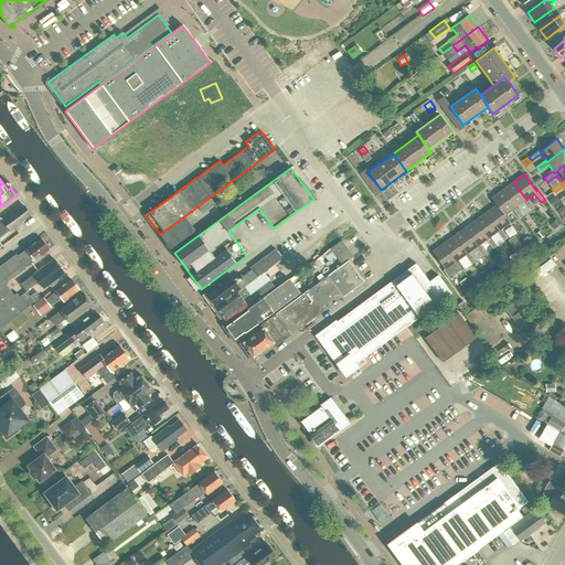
[(513,182),(502,190),(515,208),(518,206),(523,202),(530,211),(534,208),(528,199),(526,200),(513,182)]
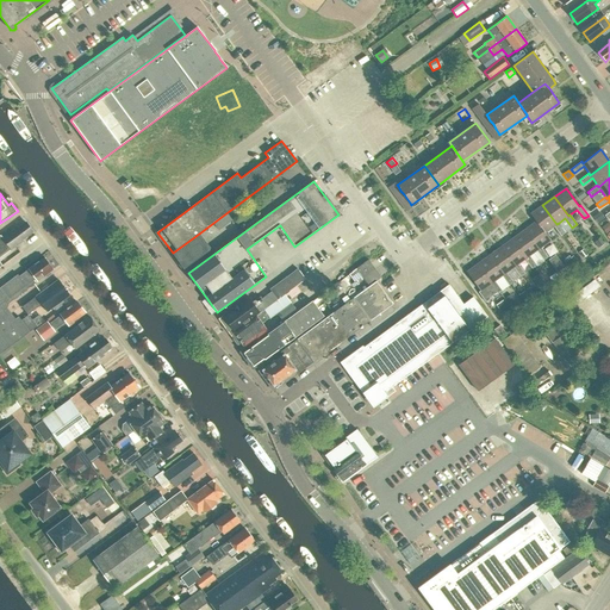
[(542,205),(530,213),(535,222),(545,232),(554,226),(561,236),(565,232),(559,223),(556,224),(542,205)]
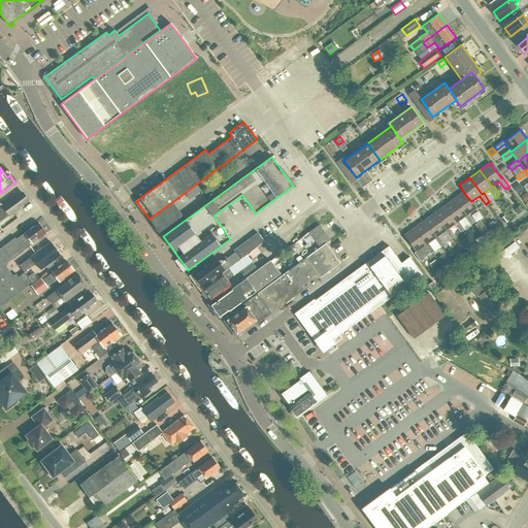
[(201,190),(197,184),(185,193),(190,199),(201,190)]
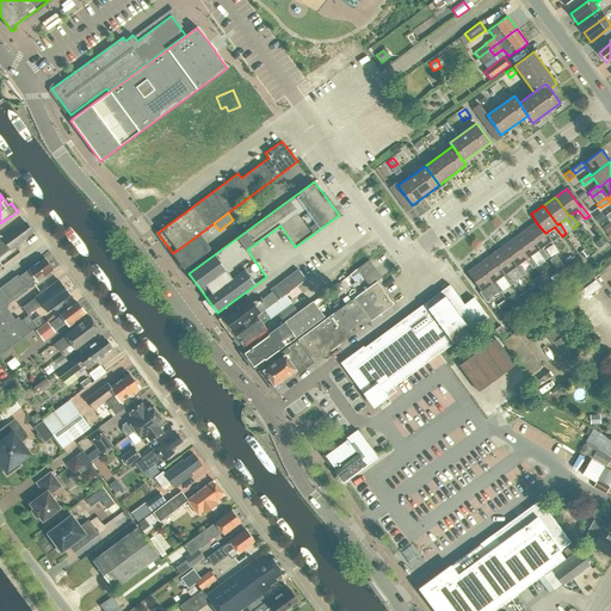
[(598,224),(605,218),(600,213),(593,217),(598,224)]
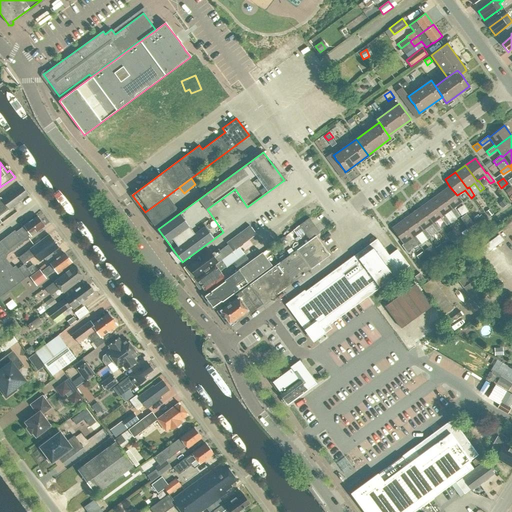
[(0,223),(0,212),(8,207),(9,210),(21,201),(20,200),(28,194),(22,186),(17,190),(16,189),(2,199),(1,197),(0,197),(0,223),(0,224),(0,223)]
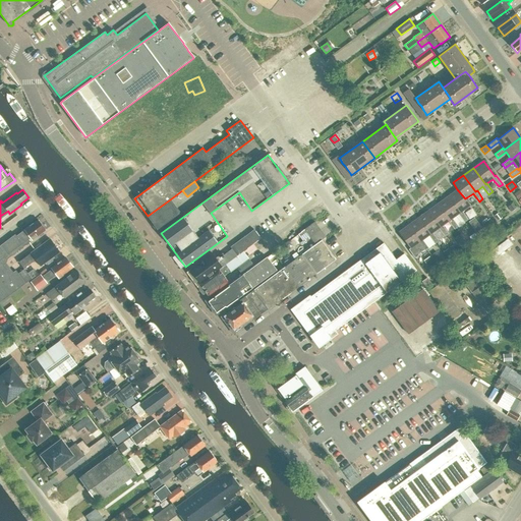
[(470,205),(465,198),(457,189),(448,195),(460,213),(462,211),(470,205)]
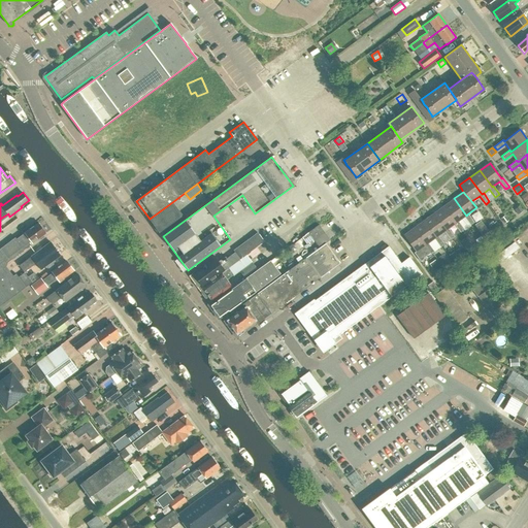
[(474,222),(468,213),(466,216),(454,198),(443,205),(457,223),(459,221),(464,217),(470,225),(474,222)]
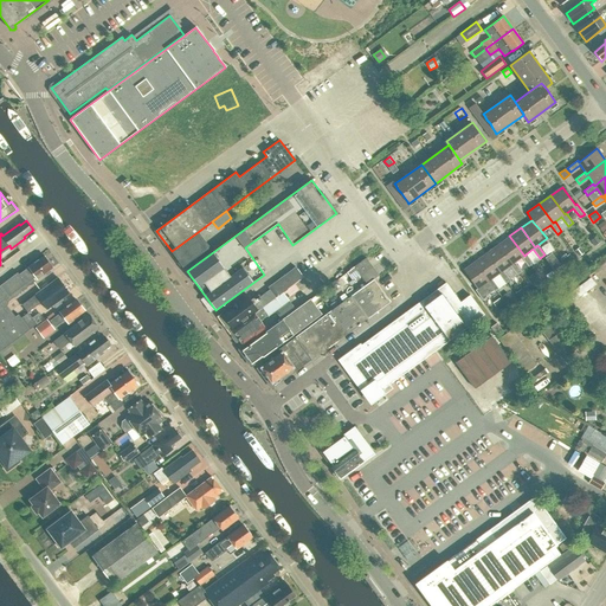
[(210,246),(198,232),(172,251),(182,266),(208,247),(210,246)]
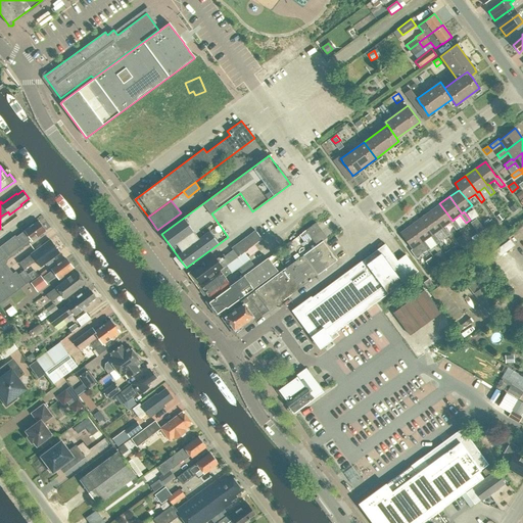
[(460,227),(455,219),(453,221),(439,203),(430,210),(442,228),(444,226),(449,222),(456,230),(460,227)]
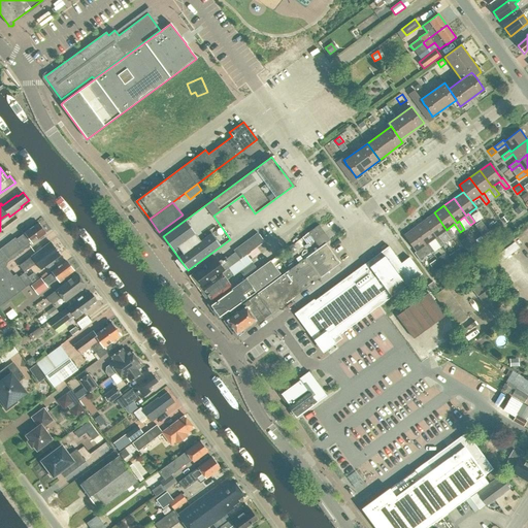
[(454,236),(449,228),(447,230),(434,212),(424,221),(436,237),(438,235),(444,231),(451,239),(454,236)]
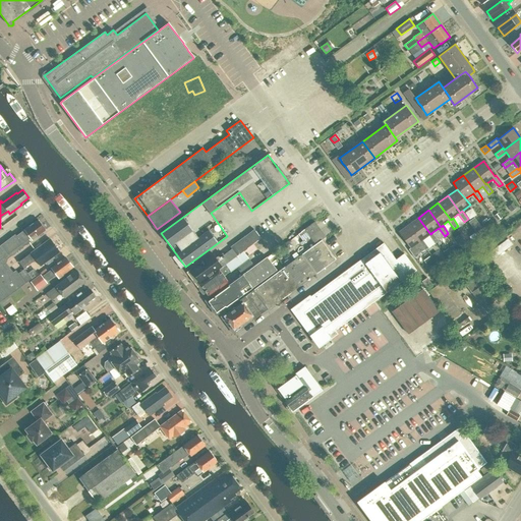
[(475,217),(469,221),(476,232),(482,228),(475,217)]
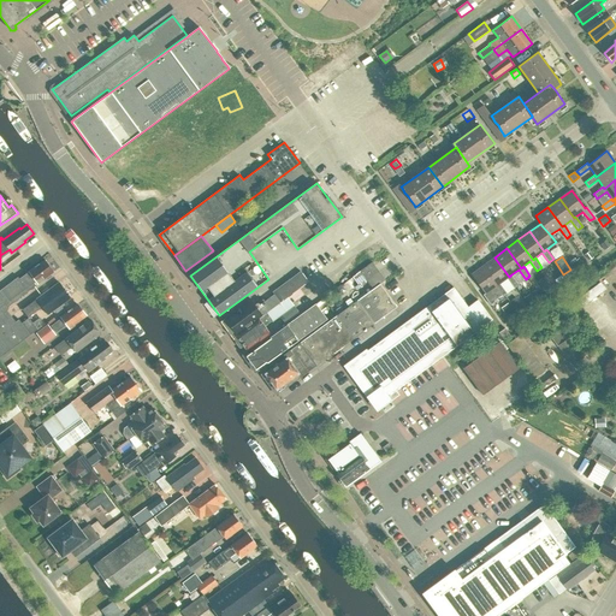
[(519,284),(511,274),(509,277),(495,258),(483,266),(497,285),(499,283),(507,278),(514,288),(519,284)]
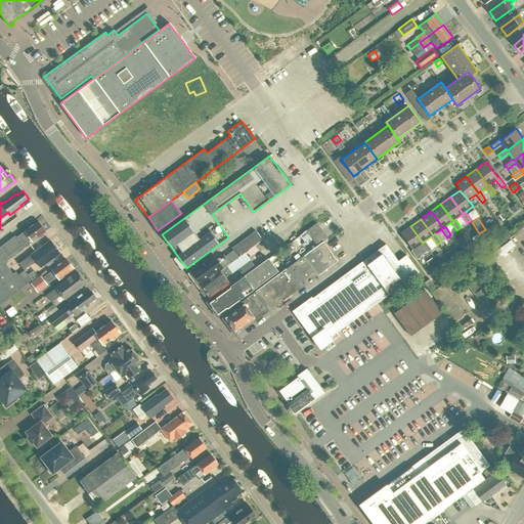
[(494,226),(490,221),(489,219),(485,222),(490,229),(494,226)]
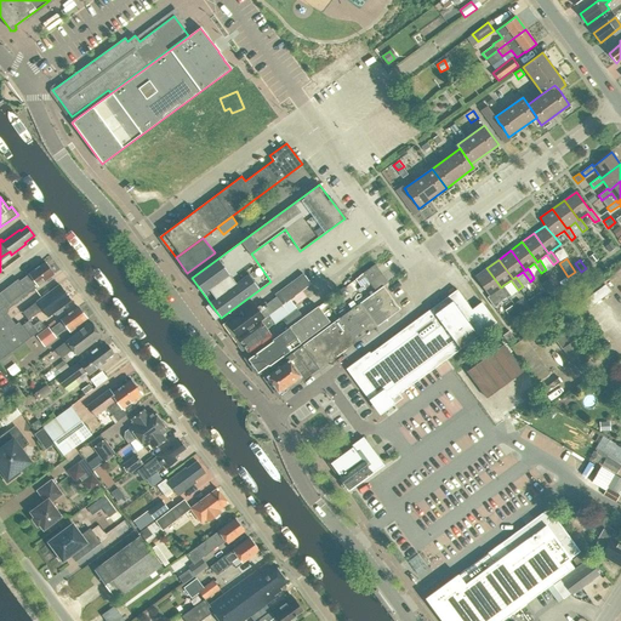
[(27,275),(20,280),(18,279),(1,292),(10,303),(11,307),(13,305),(15,305),(16,305),(17,303),(18,302),(20,301),(20,300),(24,297),(26,297),(26,296),(28,296),(29,294),(30,292),(32,292),(33,291),(34,290),(35,289),(35,288),(38,286),(55,274),(45,261),(27,275)]
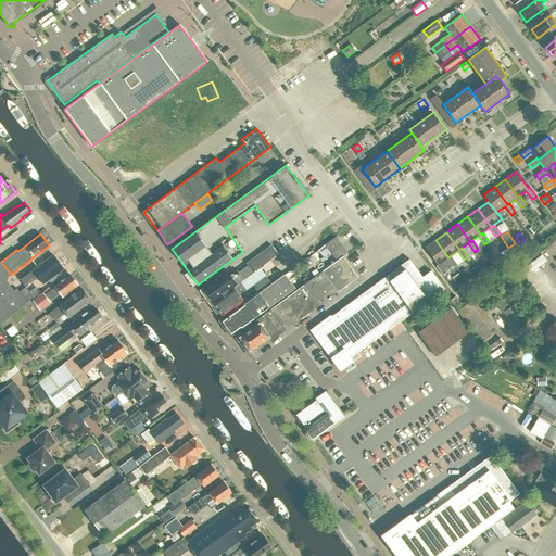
[(330,252),(342,244),(336,236),(325,244),(330,252)]
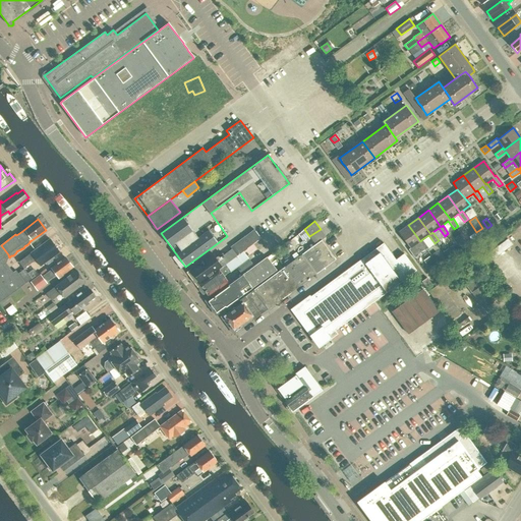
[(428,247),(422,239),(420,241),(408,225),(398,232),(410,248),(408,249),(415,257),(418,254),(424,249),(424,250),(428,247)]
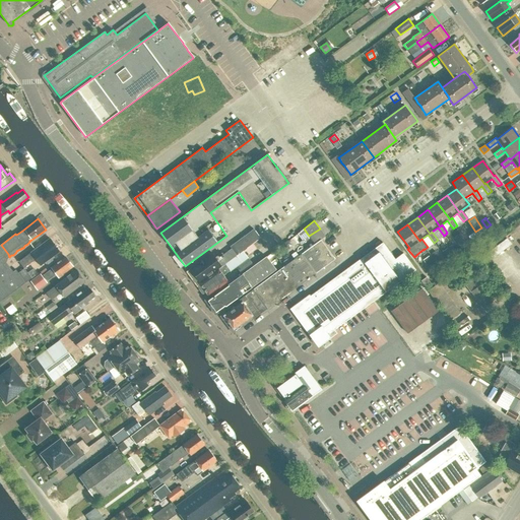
[(243,251),(253,244),(260,238),(254,229),(230,246),(232,248),(223,254),(222,252),(218,255),(215,257),(212,253),(187,271),(197,285),(243,251)]
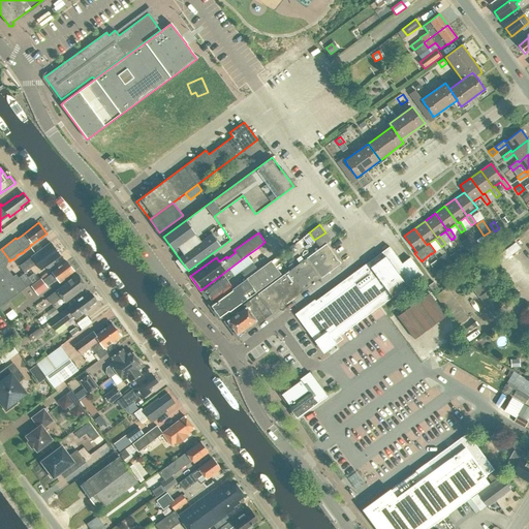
[(320,248),(327,243),(331,240),(325,232),(314,240),(320,248)]
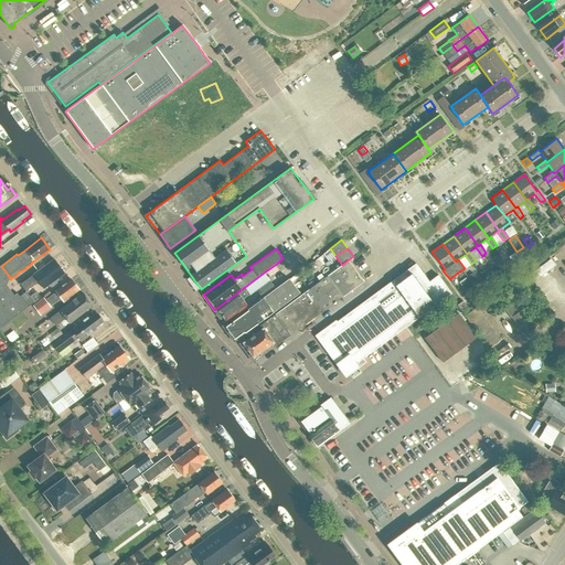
[(54,258),(21,284),(25,290),(39,281),(44,288),(65,273),(54,258)]
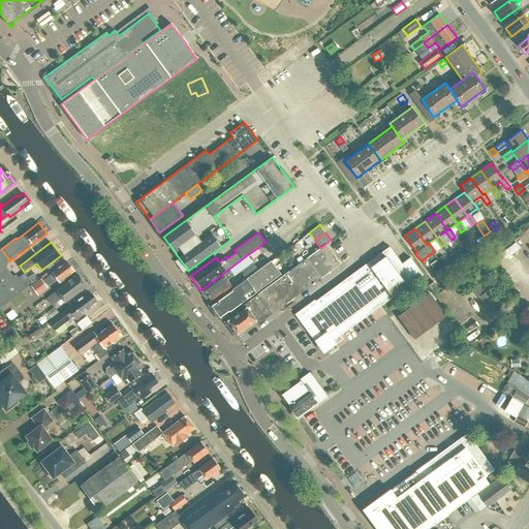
[(327,243),(320,248),(307,257),(318,275),(321,278),(341,263),(327,243)]
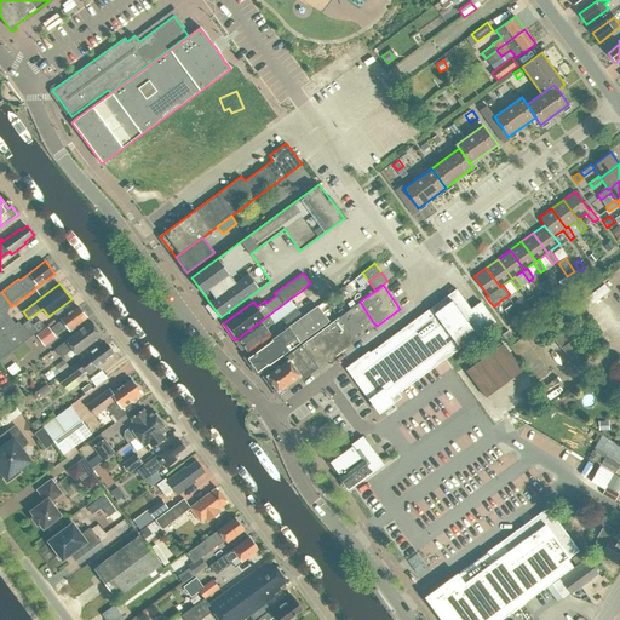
[(457,290),(352,366),(378,407),(378,408),(495,321),(481,302),(471,309),(457,290)]
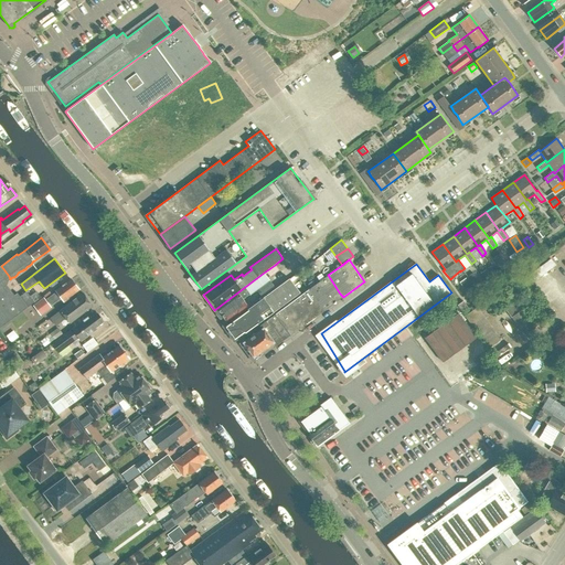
[(9,276),(1,266),(0,265),(0,327),(32,304),(34,302),(35,302),(30,296),(27,291),(20,296),(18,292),(13,296),(1,281),(9,276)]
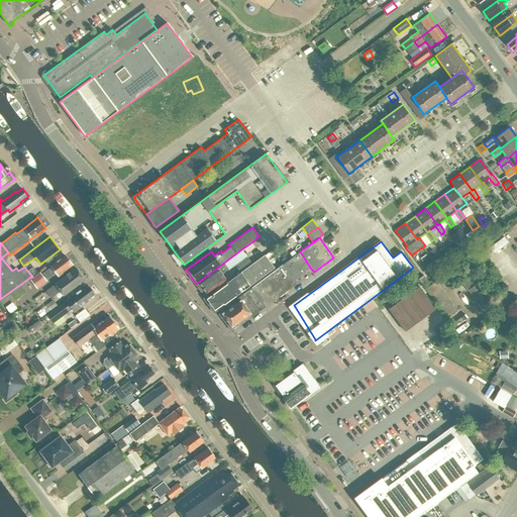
[(251,242),(241,249),(196,284),(195,284),(204,296),(226,280),(221,274),(228,269),(246,255),(245,253),(254,247),(251,242)]
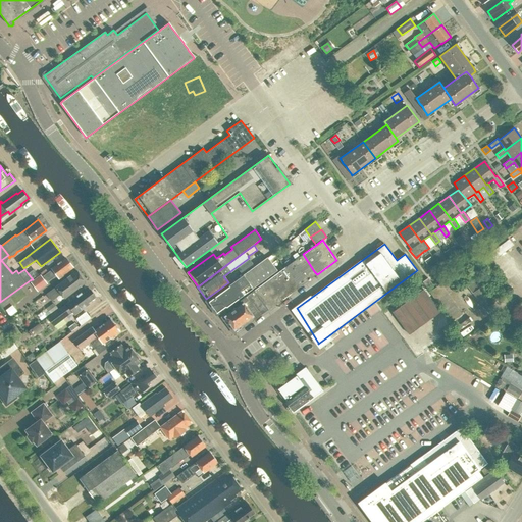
[(449,259),(453,255),(449,249),(444,253),(449,259)]
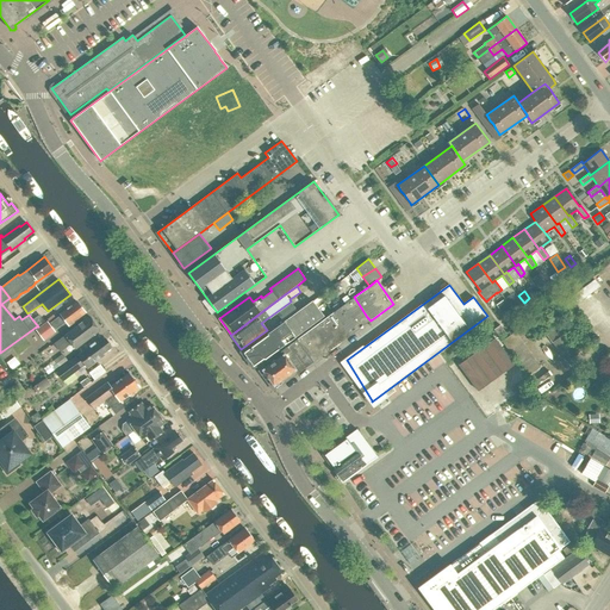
[(367,317),(354,297),(334,312),(347,331),(367,317)]
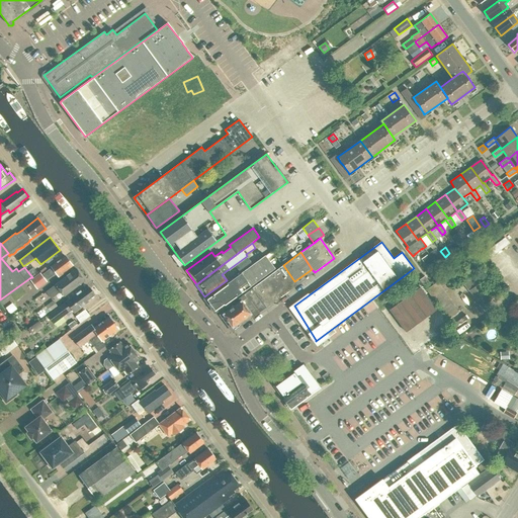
[(73,265),(72,264),(72,263),(70,260),(68,259),(65,255),(51,266),(52,267),(42,273),(48,279),(56,273),(59,277),(67,271),(66,270),(73,265)]
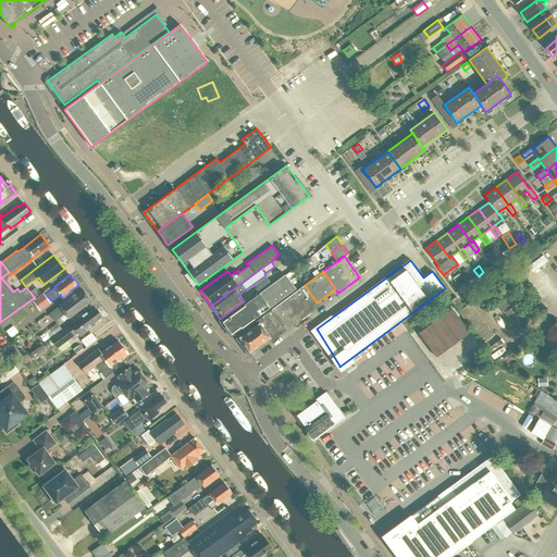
[(240,327),(243,327),(296,288),(285,274),(244,305),(245,306),(222,322),(231,334),(240,327)]
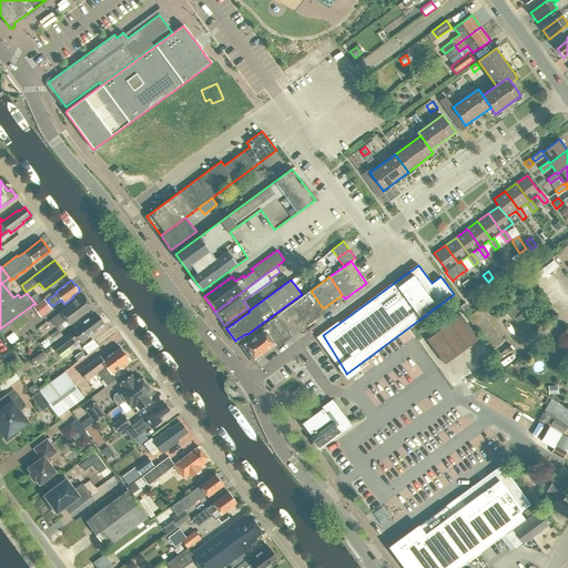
[(462,284),(469,295),(476,291),(468,280),(462,284)]
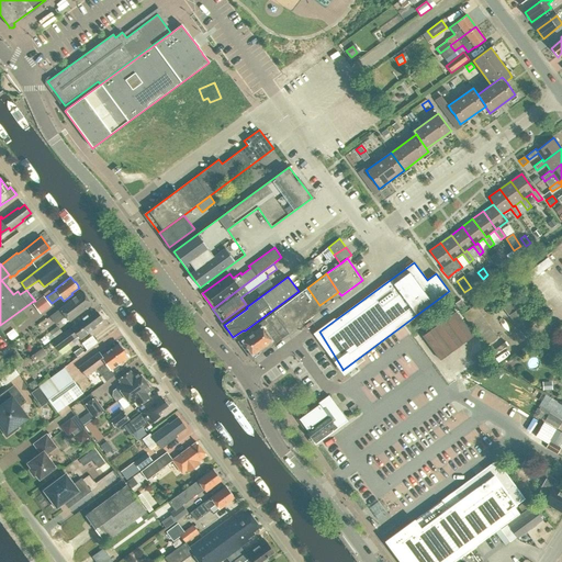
[(468,281),(472,287),(478,282),(473,277),(468,281)]
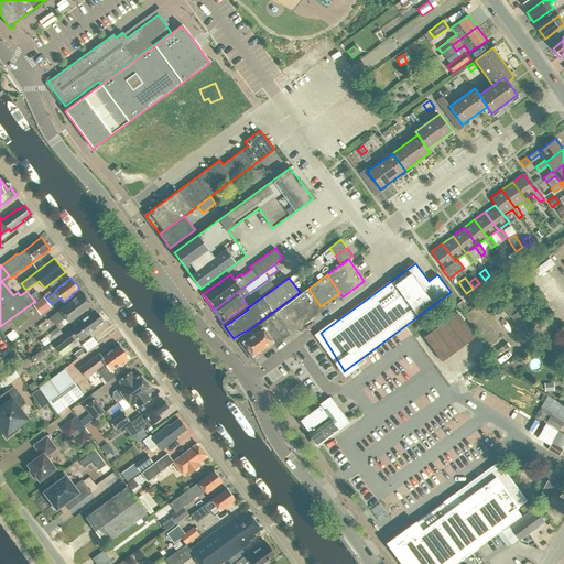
[(321,306),(308,289),(286,304),(300,322),(321,306)]
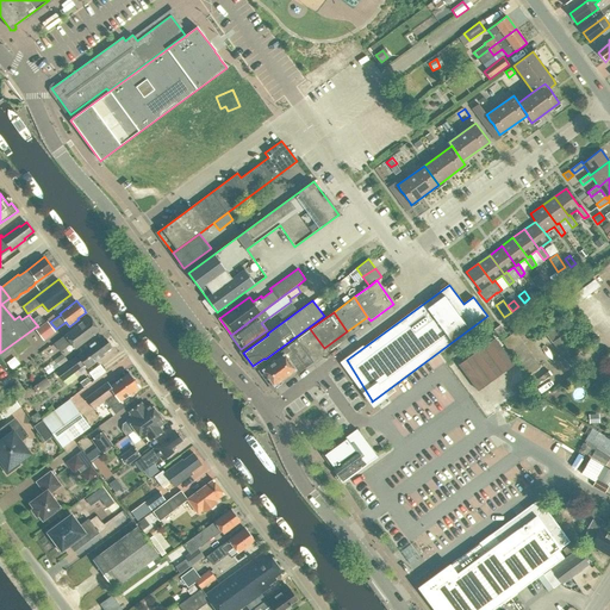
[(39,315),(32,319),(38,327),(45,321),(39,315)]
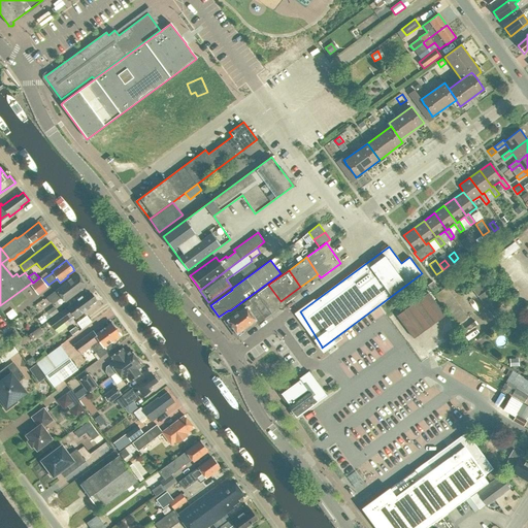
[(47,297),(53,304),(62,297),(65,302),(87,286),(77,273),(47,297)]
